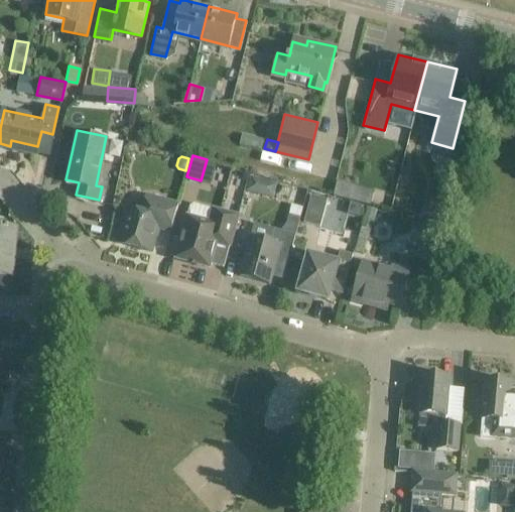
[(276,181),(250,173),(246,188),(272,196),(276,181)]
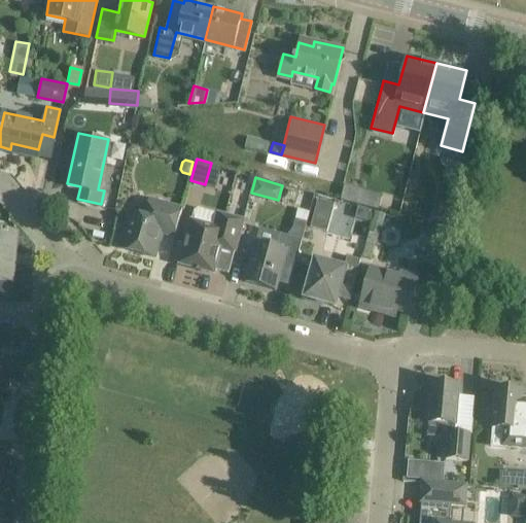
[(340,197),(359,202),(363,188),(343,183),(340,197)]
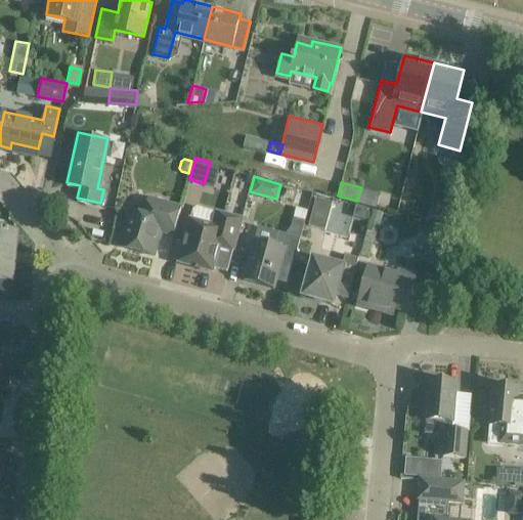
[(154,252),(160,228),(173,232),(181,204),(148,195),(143,213),(129,209),(120,243),(154,252)]
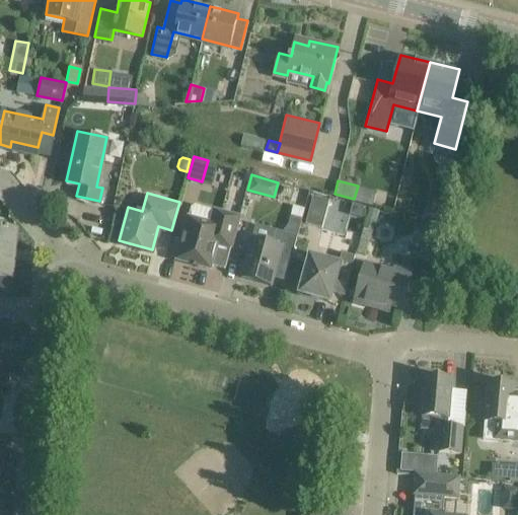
[(312,194),(304,221),(321,225),(328,199),(312,194)]
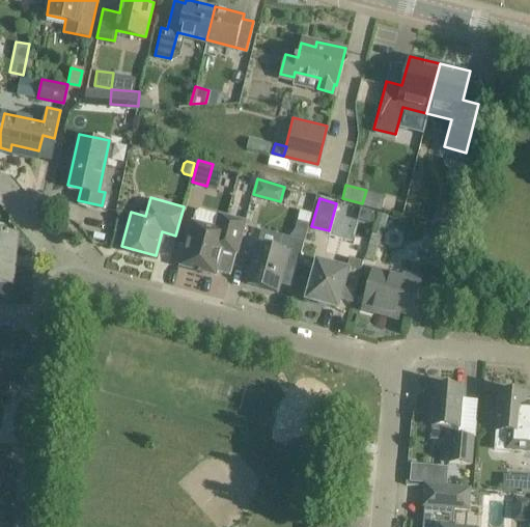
[(453,203),(440,199),(435,220),(448,223),(453,203)]
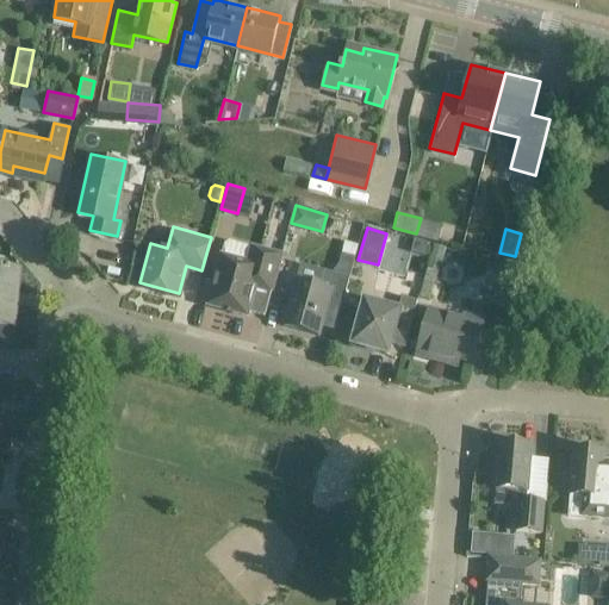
[(216,274),(207,301),(247,312),(248,307),(255,284),(271,288),(281,251),(260,245),(253,243),(252,244),(229,237),(224,241),(222,253),(216,274)]
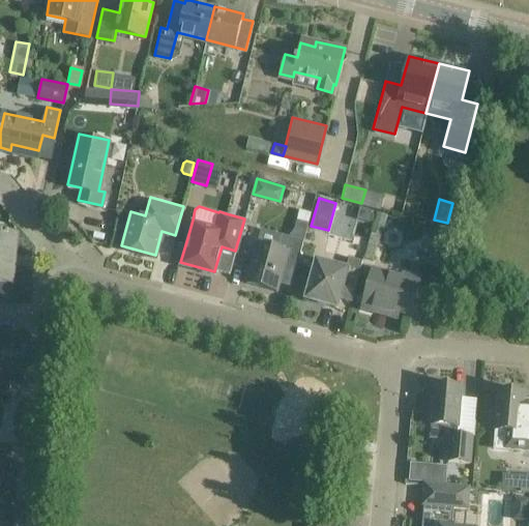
[(294,229),(304,232),(311,211),(299,208),(294,229)]
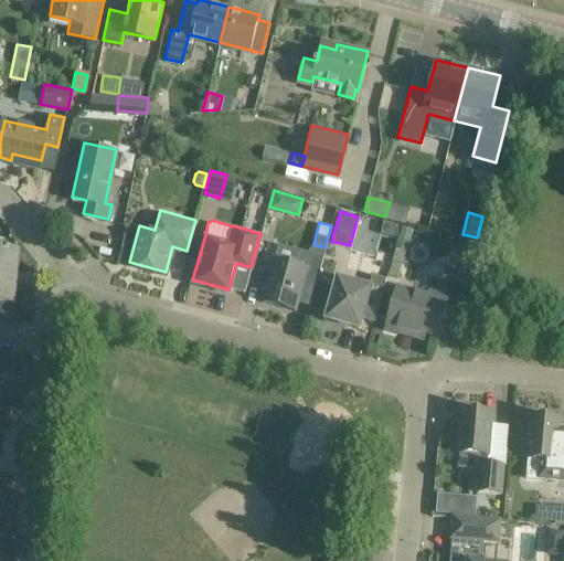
[(455,254),(470,264),(478,252),(463,242),(455,254)]
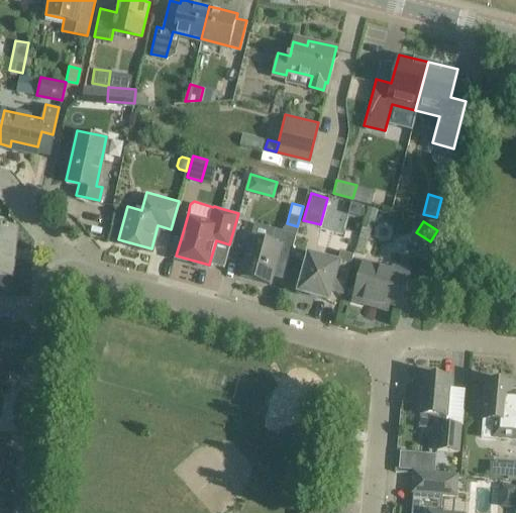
[(17,225),(0,223),(0,273),(0,290),(10,291),(11,274),(13,274),(17,225)]
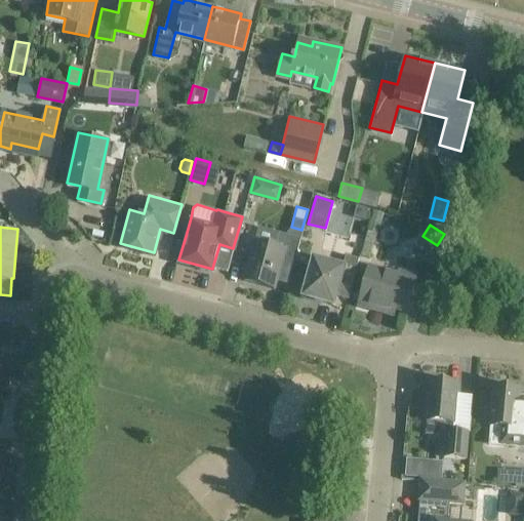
[(279,230),(275,243),(254,238),(244,277),(274,285),(282,257),(293,262),(300,235),(279,230)]
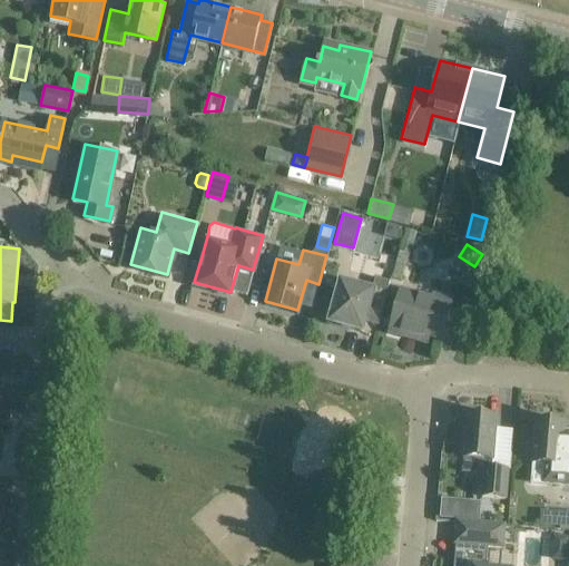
[(331,303),(333,306),(330,319),(362,328),(369,302),(382,305),(390,277),(375,274),(372,288),(341,279),(336,293),(333,294),(331,303)]
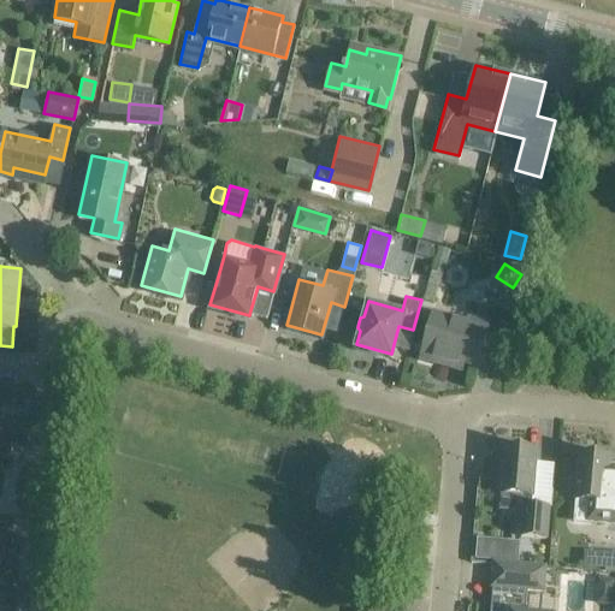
[(477,363),(489,321),(469,315),(468,319),(433,309),(421,355),(461,367),(462,360),(477,363)]
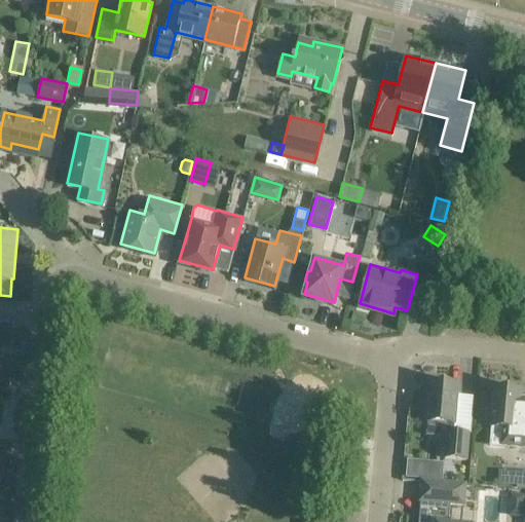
[(444,455),(465,456),(469,431),(454,429),(457,381),(443,380),(439,376),(430,375),(427,378),(426,389),(429,394),(427,418),(445,419),(444,430),(447,430),(444,455)]
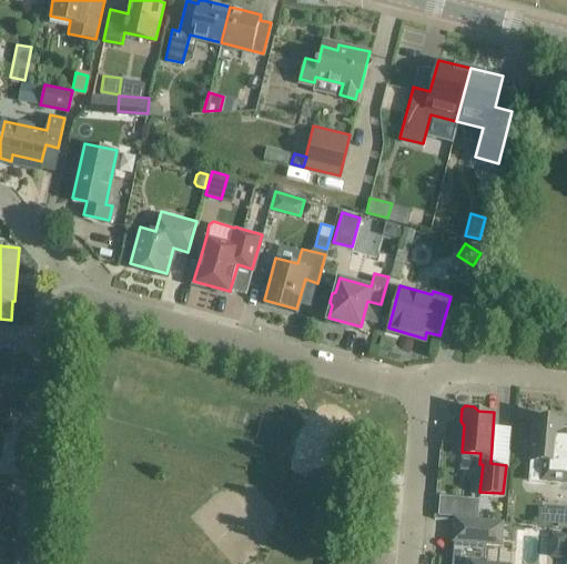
[(538,479),(547,479),(566,480),(566,424),(563,424),(563,418),(552,416),(549,413),(542,413),(539,416),(534,415),(530,457),(540,459),(538,479)]
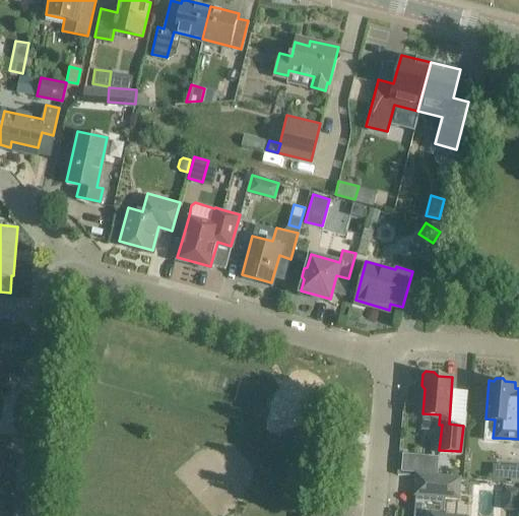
[(436,473),(438,456),(402,453),(401,470),(417,472),(436,473)]
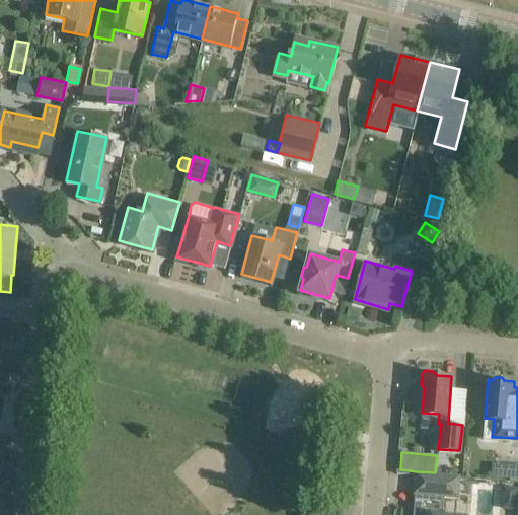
[(517,463),(509,462),(508,476),(517,476),(517,463)]
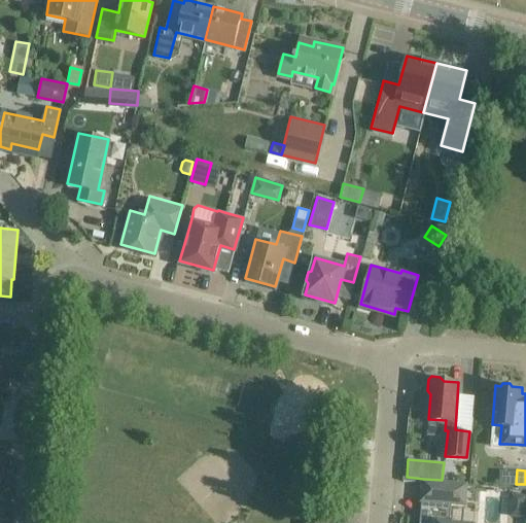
[(450,518),(451,501),(464,502),(465,482),(445,480),(423,479),(418,522),(459,522),(460,519),(450,518)]
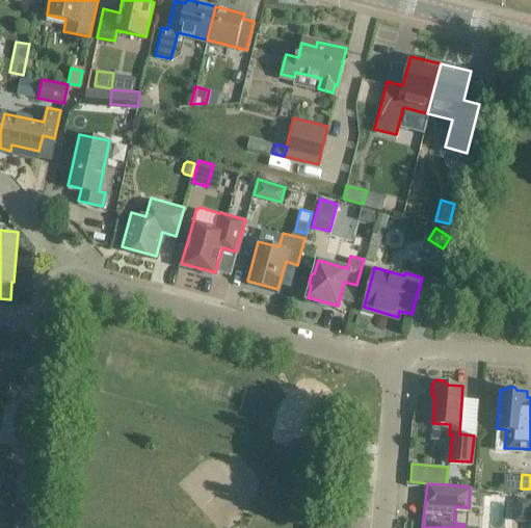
[(515,497),(513,520),(528,521),(530,498),(515,497)]
